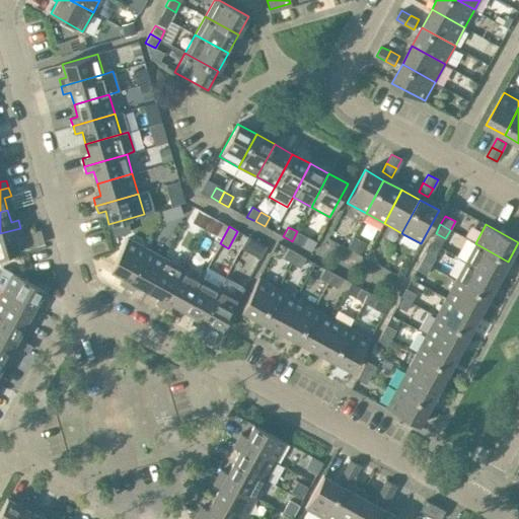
[(0,233),(0,255),(19,250),(15,237),(22,235),(20,228),(0,233)]
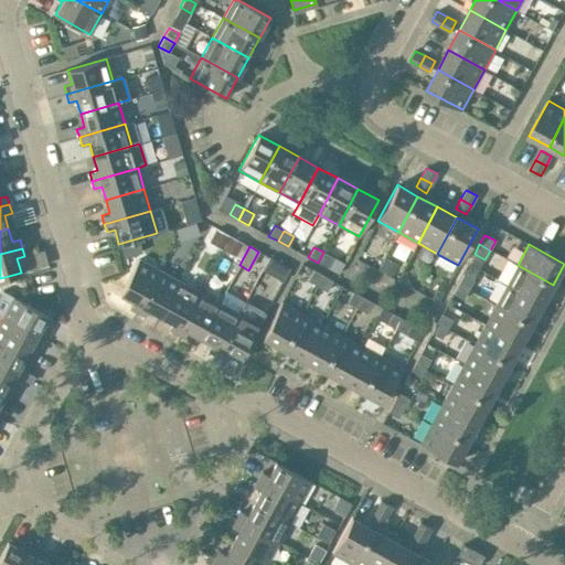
[(318,263),(328,268),(333,257),(323,252),(318,263)]
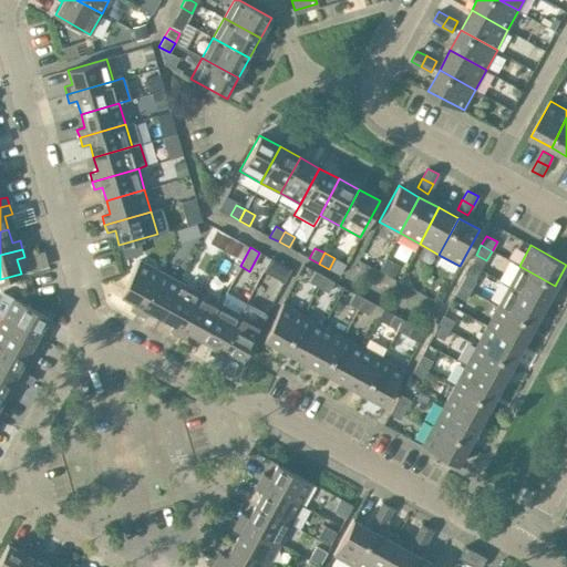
[(263,270),(285,281),(291,269),(269,258),(263,270)]
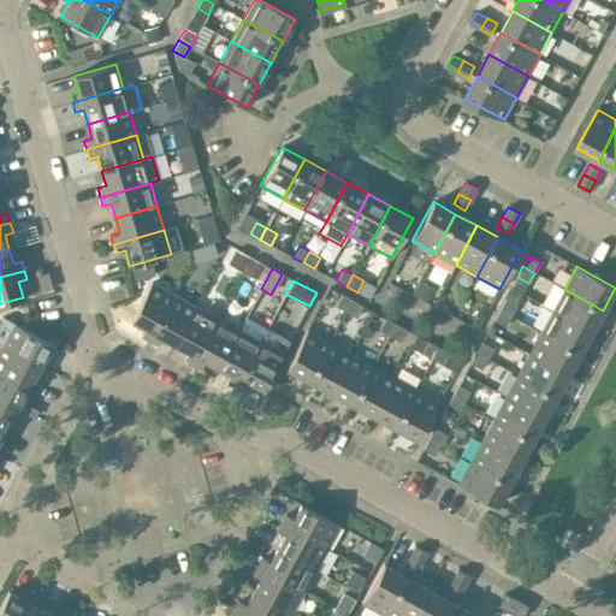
[(149,341),(173,295),(150,283),(130,320),(144,329),(141,336),(149,341)]
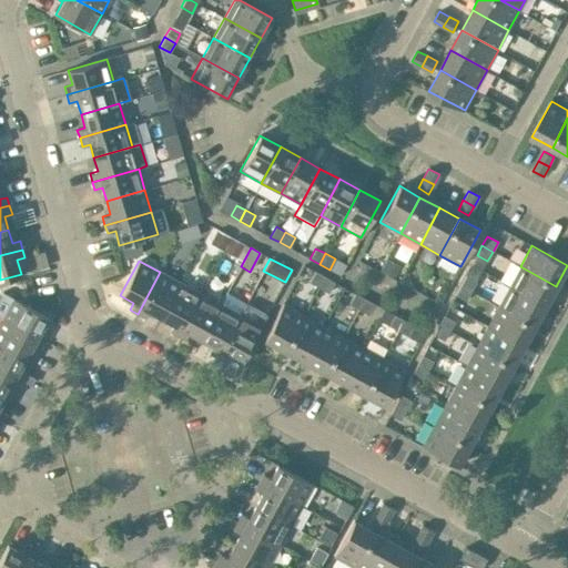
[(509,286),(545,306),(556,286),(520,266),(509,286)]
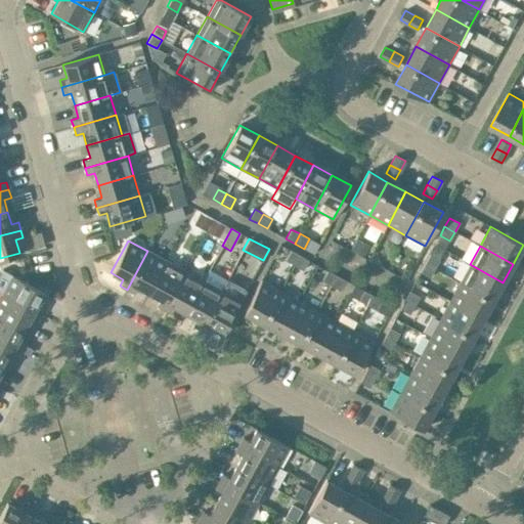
[(148,293),(166,261),(147,251),(127,290),(134,293),(137,287),(148,293)]
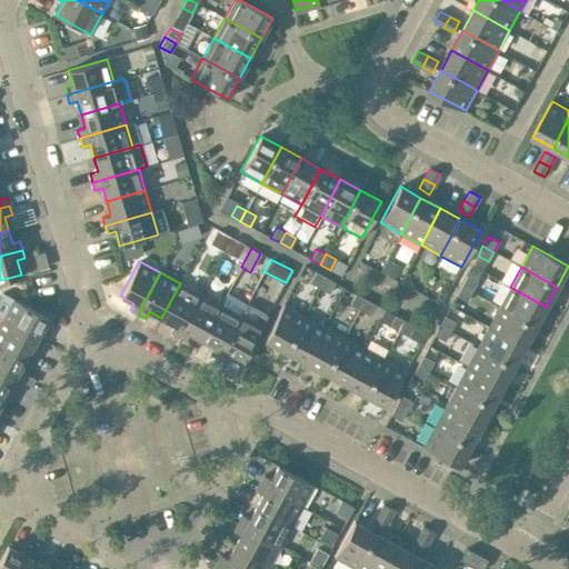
[(310,282),(319,288),(326,278),(316,272),(310,282)]
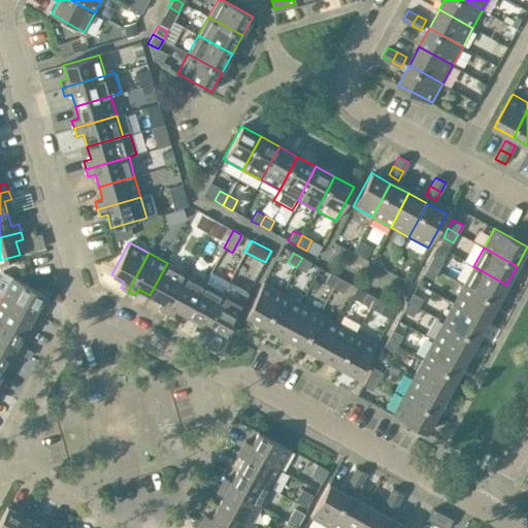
[(428,265),(437,270),(442,262),(433,256),(428,265)]
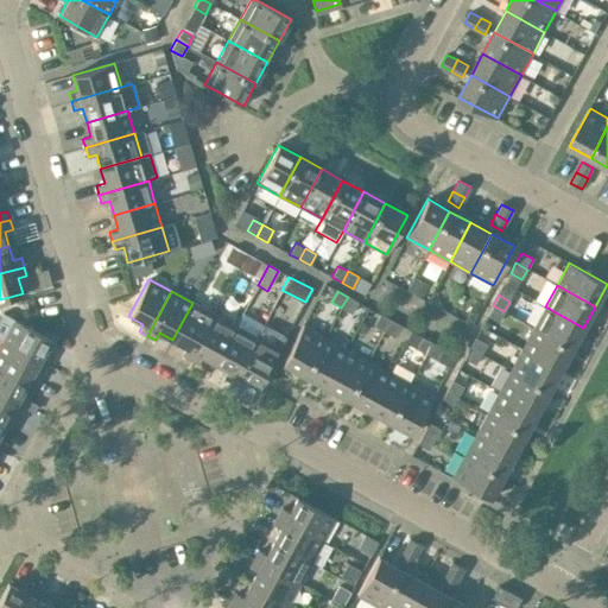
[(341,308),(352,314),(358,302),(348,297),(341,308)]
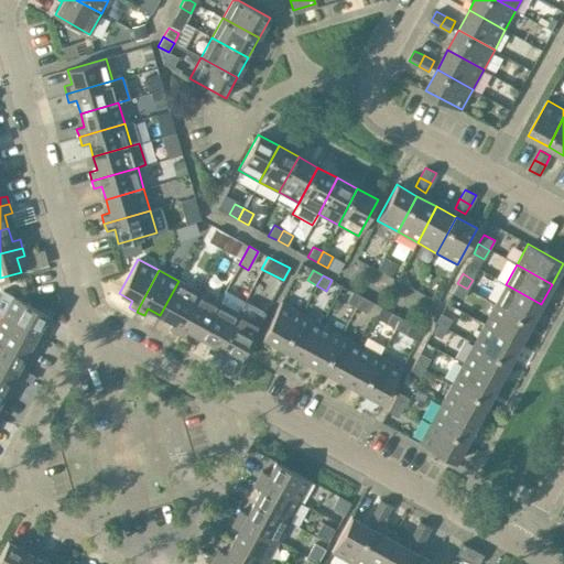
[(176,333),(198,291),(179,281),(160,315),(172,322),(169,329),(176,333)]
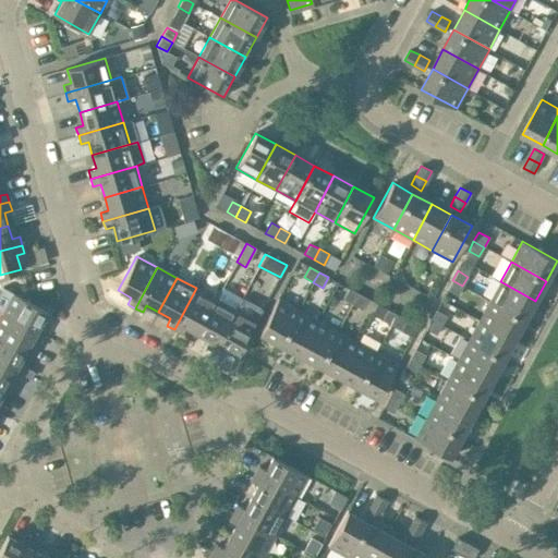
[(447,290),(458,295),(462,286),(452,280),(447,290)]
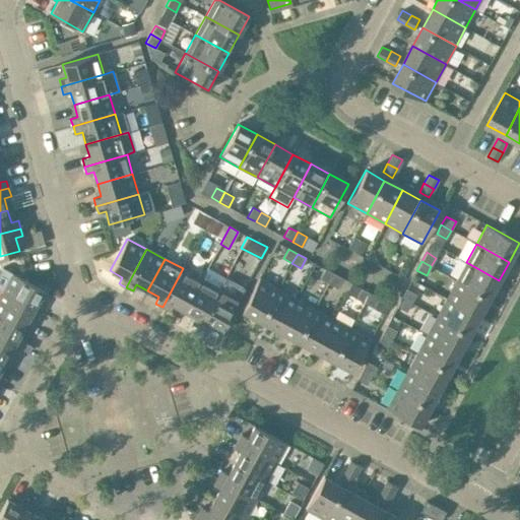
[(456,280),(490,299),(499,280),(466,262),(456,280)]
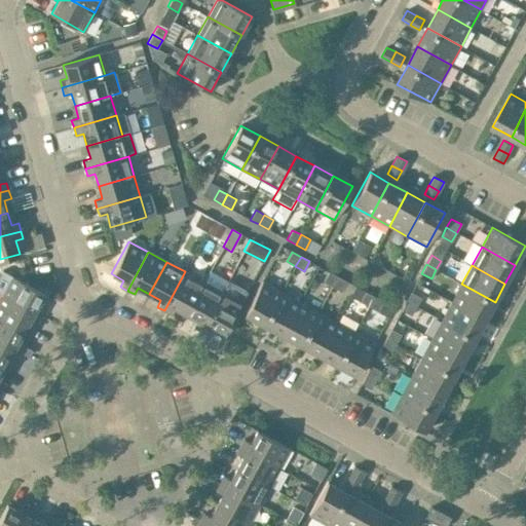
[(186,314),(203,282),(185,271),(164,310),(171,314),(175,308),(186,314)]
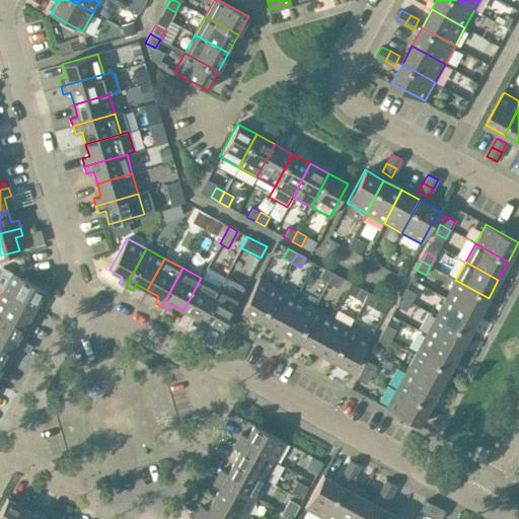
[(319,278),(327,283),(332,273),(324,268),(319,278)]
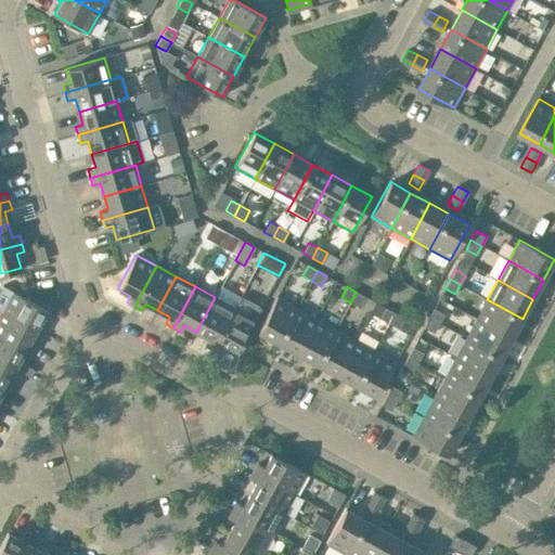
[(12,291),(1,311),(42,333),(46,326),(39,322),(47,309),(12,291)]
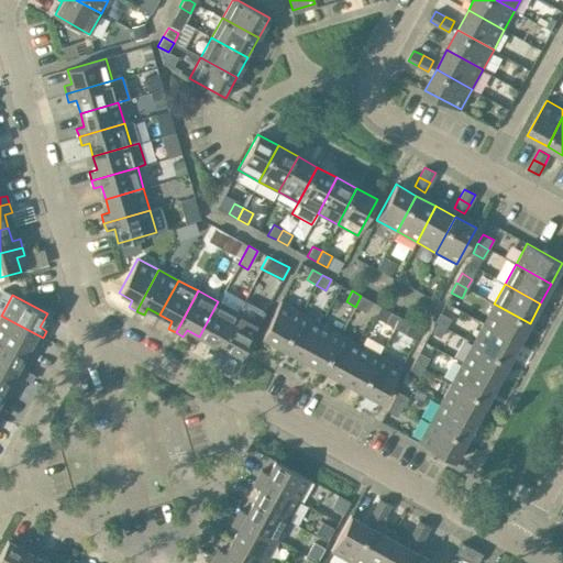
[(355,307),(365,311),(371,301),(361,296),(355,307)]
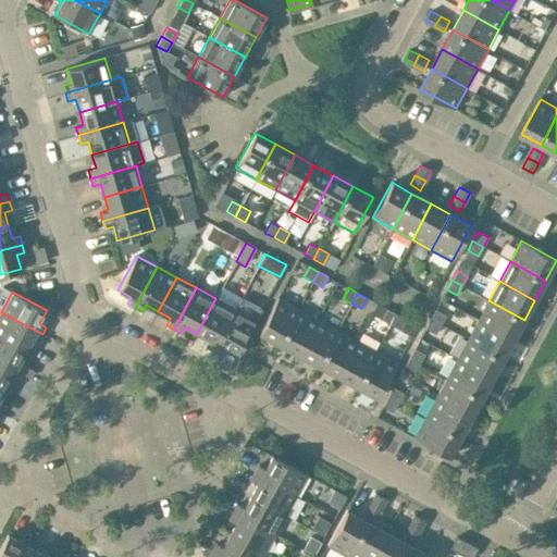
[(224,347),(237,355),(262,308),(240,297),(235,309),(212,350),(220,354),(224,347)]
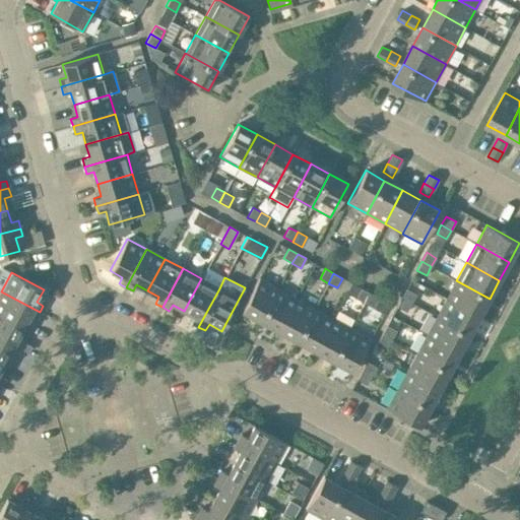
[(192,323),(198,327),(219,288),(201,278),(184,311),(195,317),(192,323)]
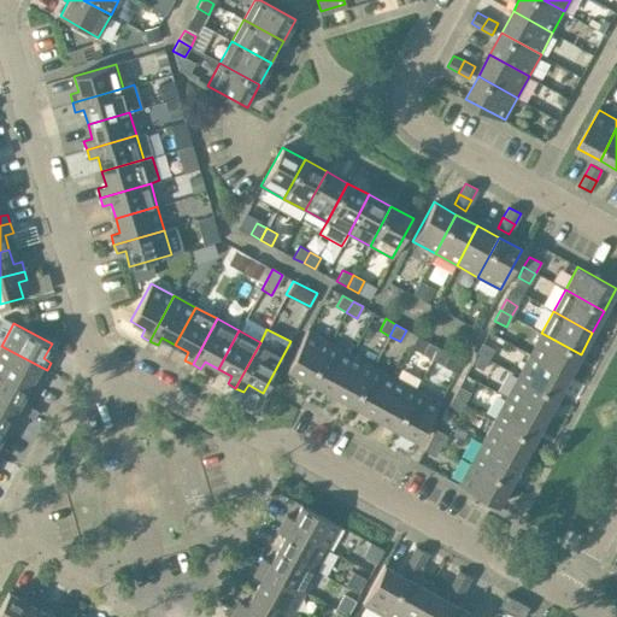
[(286,369),(309,381),(330,342),(307,330),(286,369)]
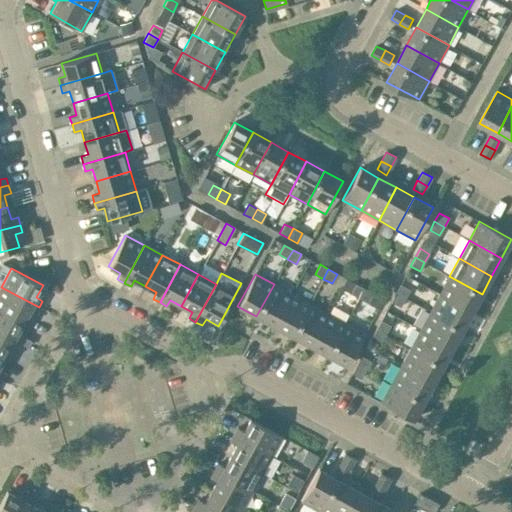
[(439,294),(472,311),(482,294),(449,276),(439,294)]
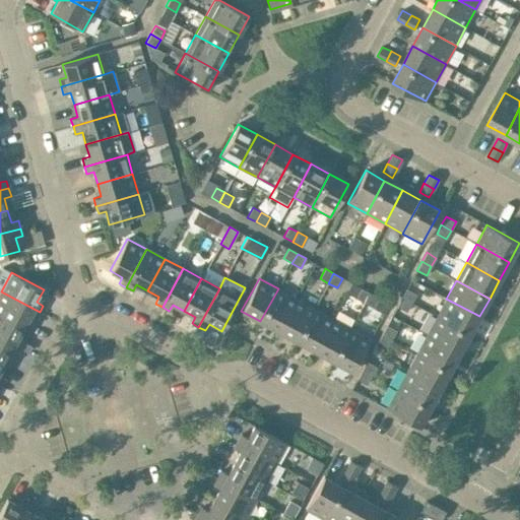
[(260,321),(278,331),(297,299),(278,288),(260,321)]
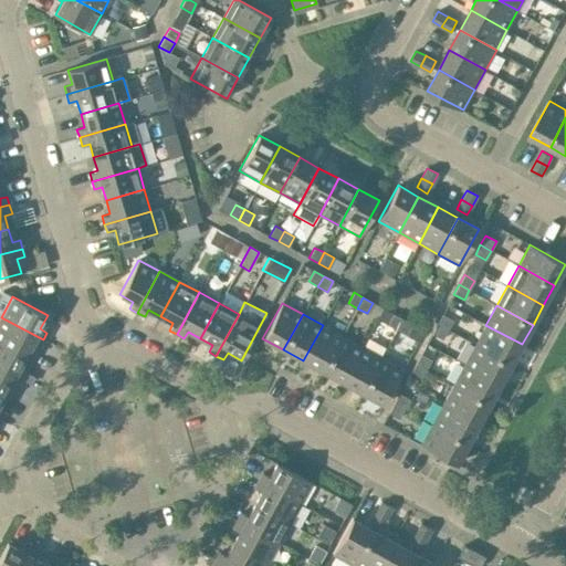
[(387,324),(397,329),(402,320),(394,314),(387,324)]
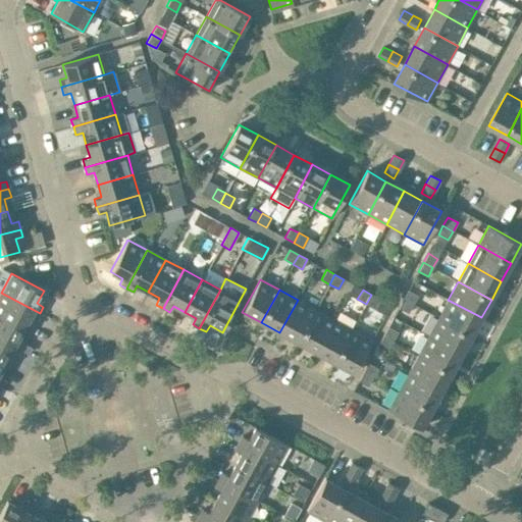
[(403,299),(413,304),(418,295),(408,290),(403,299)]
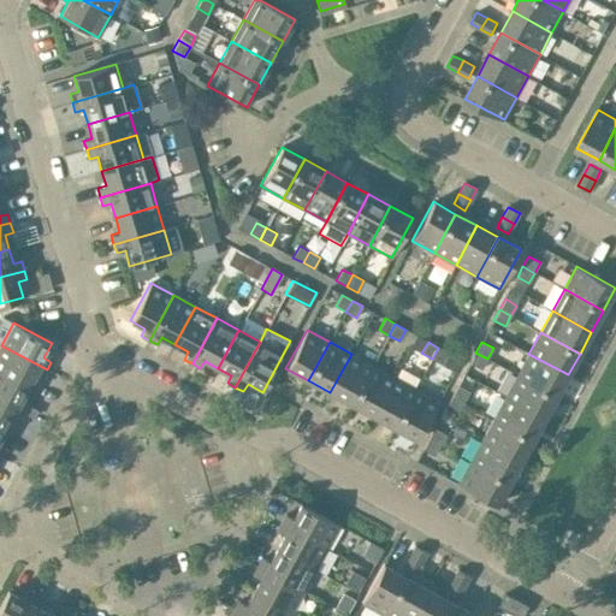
[(1,345),(0,347),(0,372),(28,388),(35,374),(42,378),(47,369),(1,345)]
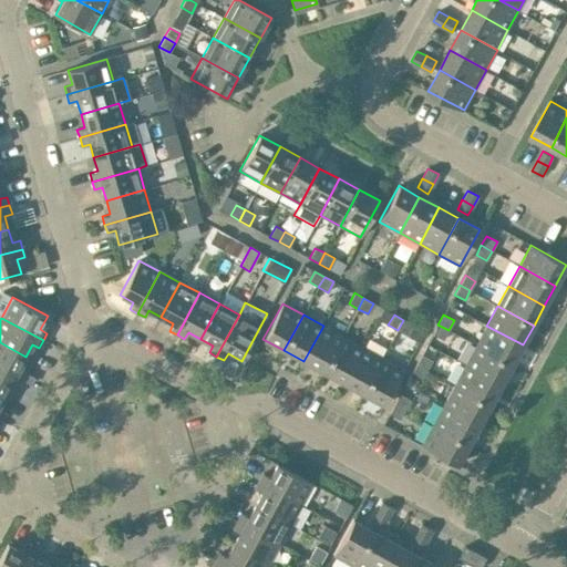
[(398,330),(408,336),(413,325),(403,320),(398,330)]
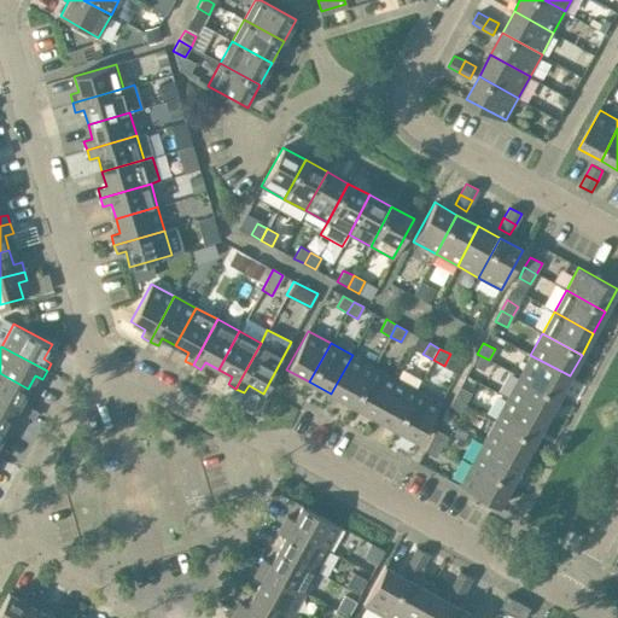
[(472,365),(483,371),(489,360),(477,354),(472,365)]
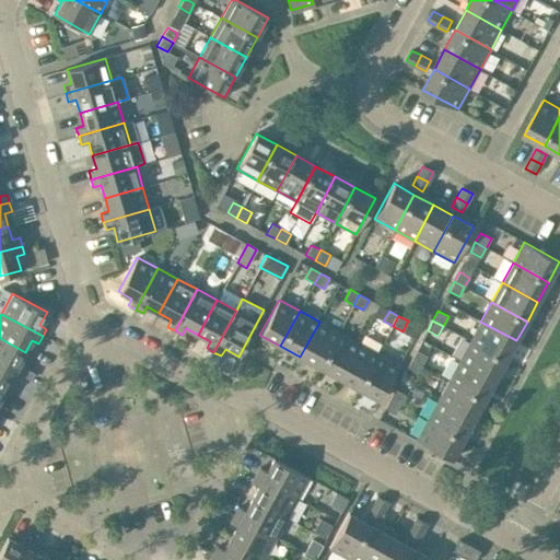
[(300,357),(319,368),(339,333),(319,322),(300,357)]
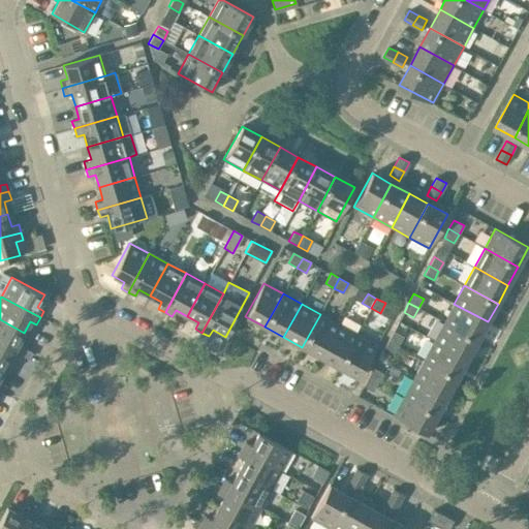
[(444,322),(477,340),(488,321),(454,304),(444,322)]
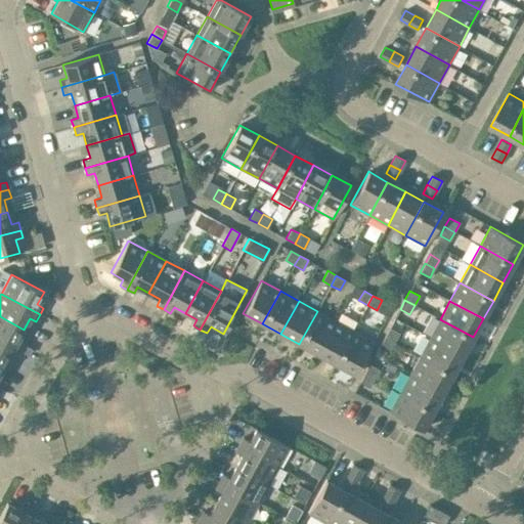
[(299,344),(317,354),(336,320),(317,311),(299,344)]
